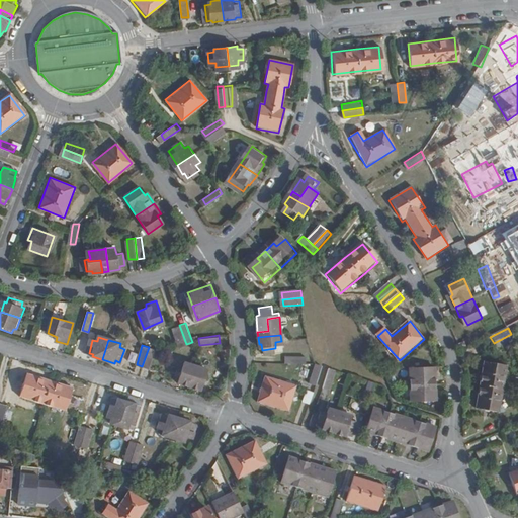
[(149,347),(142,366),(149,368),(155,348),(149,347)]
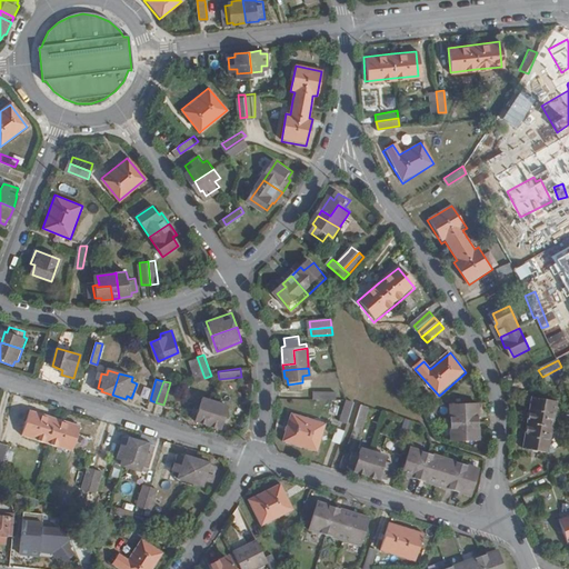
[(191,418),(209,422),(216,401),(198,396),(196,400),(191,399),(186,415),(191,416),(191,418)]
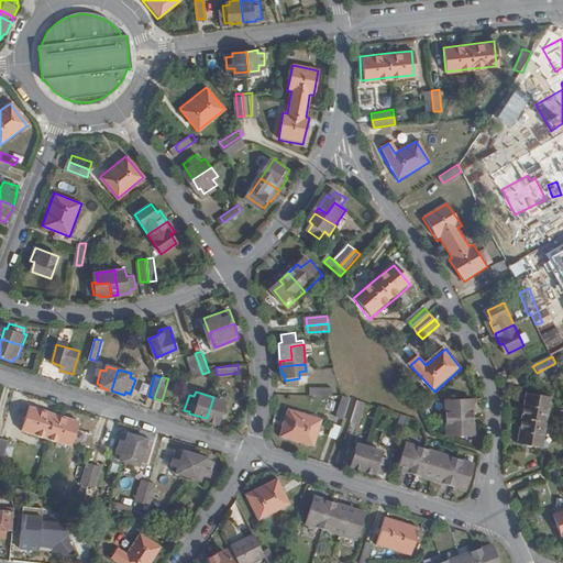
[(542,446),(547,422),(550,397),(526,393),(521,418),(517,442),(542,446)]
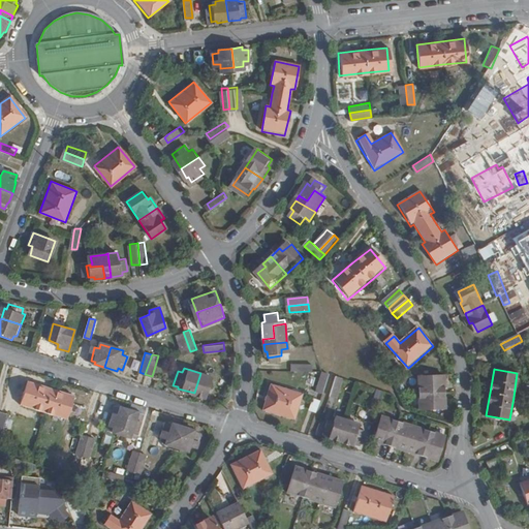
[(200,373),(194,393),(200,395),(201,393),(205,395),(210,379),(205,379),(207,374),(200,373)]
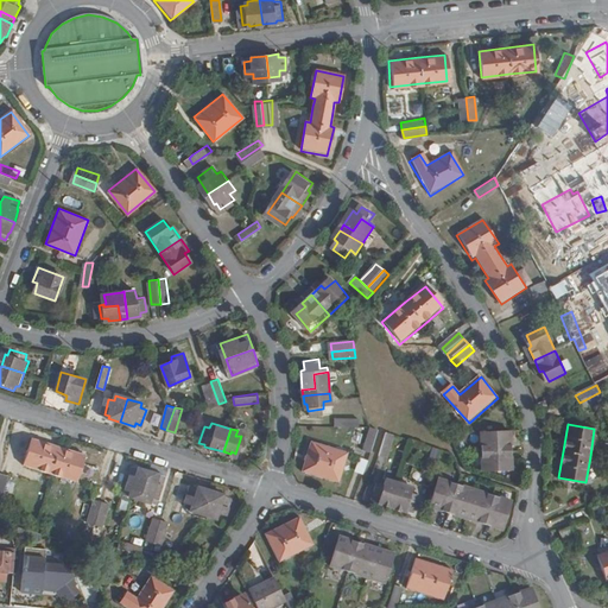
[(365,451),(373,454),(380,430),(373,429),(365,451)]
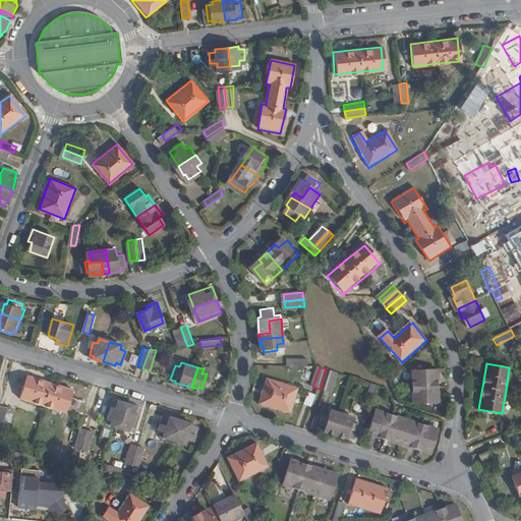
[(332,370),(326,391),(332,393),(339,373),(332,370)]
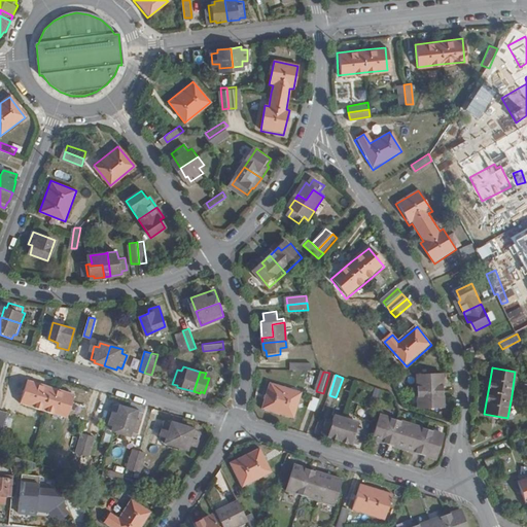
[(421,392),(443,391),(443,375),(420,377),(421,392)]
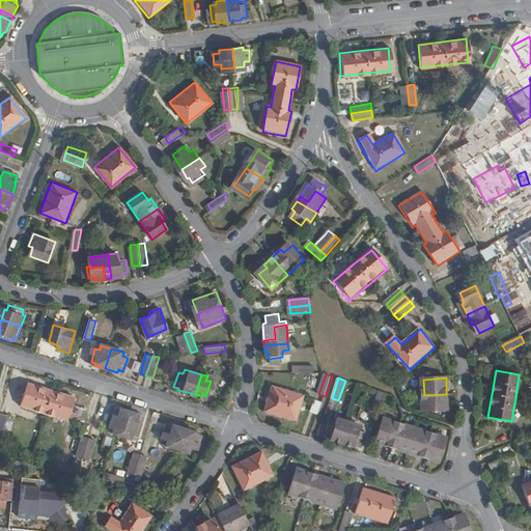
[(21,406),(44,413),(66,420),(73,397),(50,390),(29,383),(21,406)]
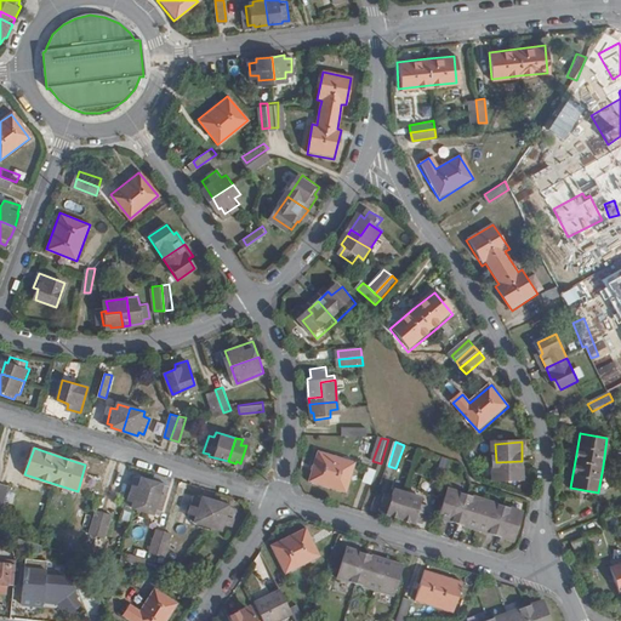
[(354,462),(318,451),(309,482),(345,493),(354,462)]
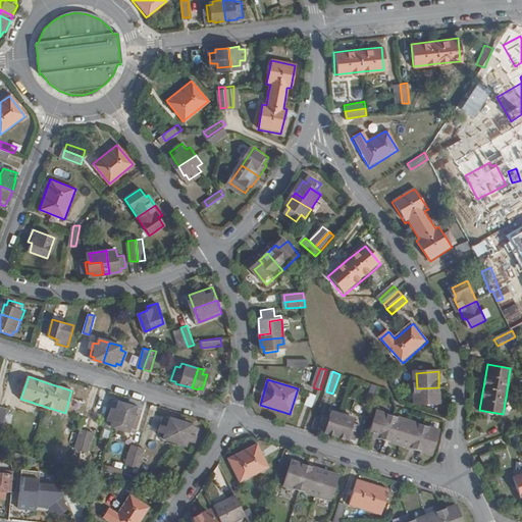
[(367,405),(374,407),(380,385),(374,384),(367,405)]
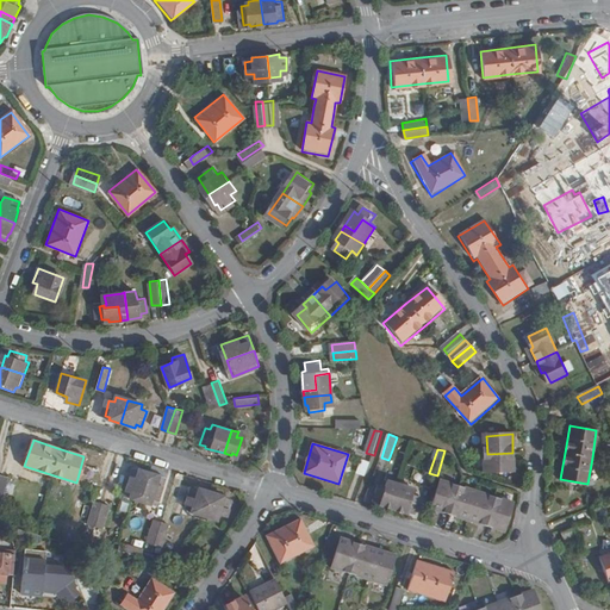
[(514,471),(512,453),(487,454),(489,472),(514,471)]
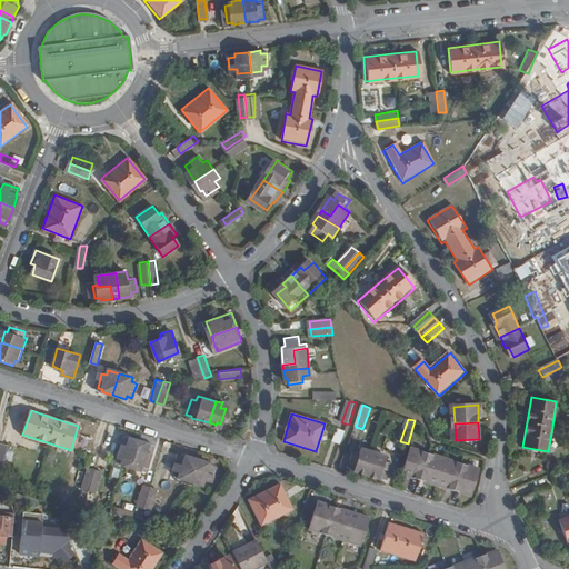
[(331,441),(340,443),(345,430),(336,428),(331,441)]
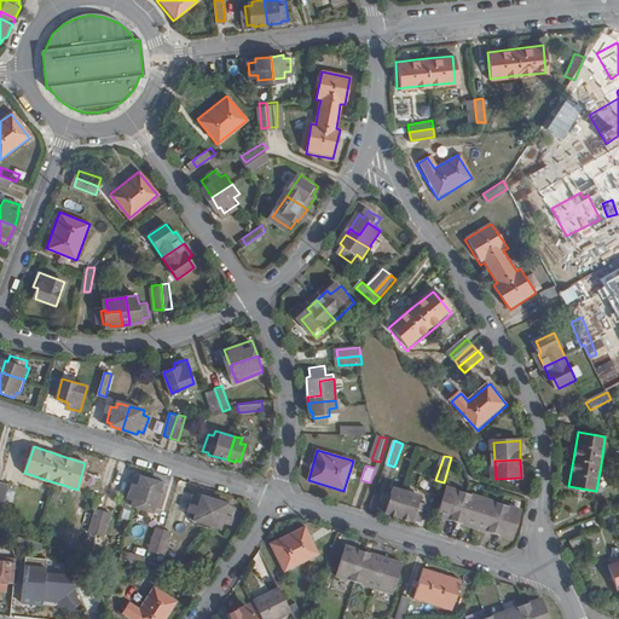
[(143,505),(150,478),(134,473),(126,501),(143,505)]
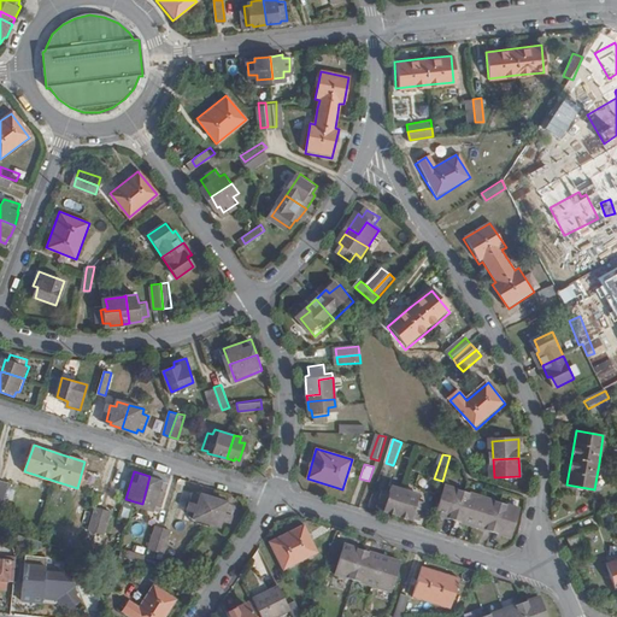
[(165,481),(150,476),(142,504),(158,509),(165,481)]
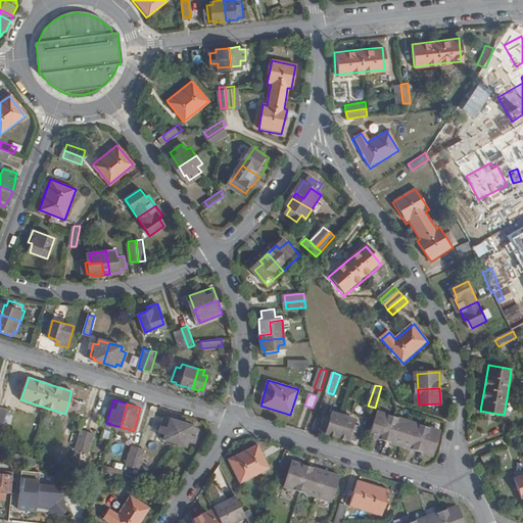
[(424,429),(428,416),(413,412),(409,424),(424,429)]
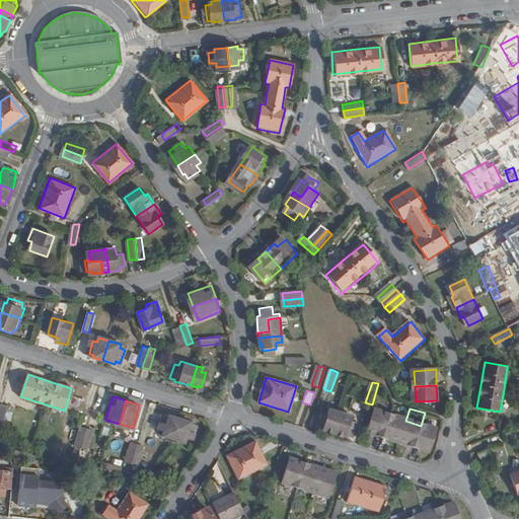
[(326,431),(337,434),(344,413),(332,410),(330,415),(326,414),(321,428),(326,430),(326,431)]
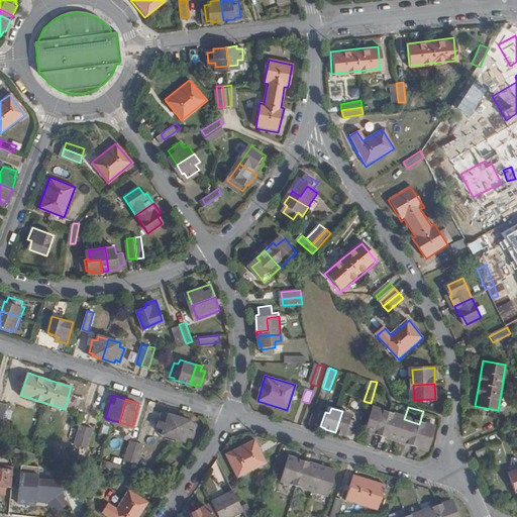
[(369,432),(382,436),(389,415),(375,410),(369,432)]
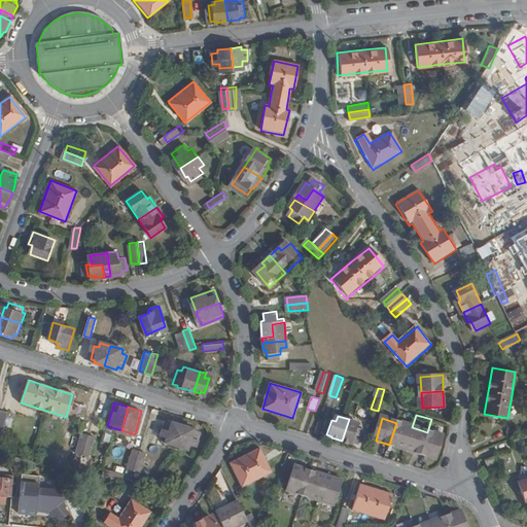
[(349,419),(342,441),(353,445),(354,443),(357,445),(363,429),(358,428),(360,423),(349,419)]
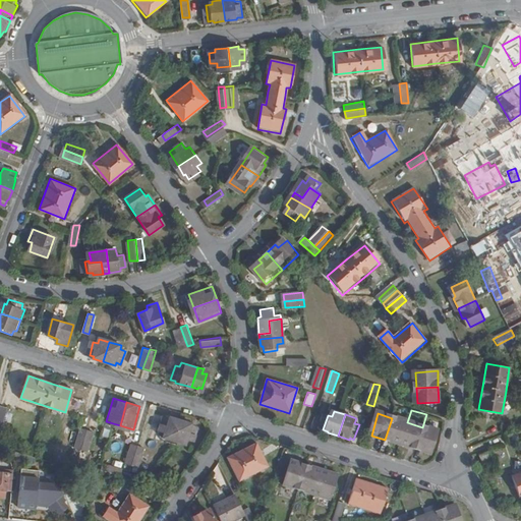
[(175,439),(180,418),(170,415),(170,417),(164,416),(159,430),(165,432),(164,436),(175,439)]
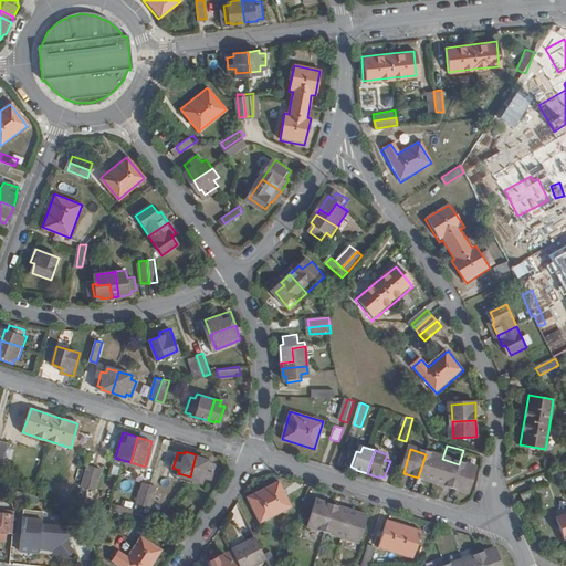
[(209,458),(196,454),(190,477),(202,480),(202,477),(209,479),(215,462),(209,460),(209,458)]
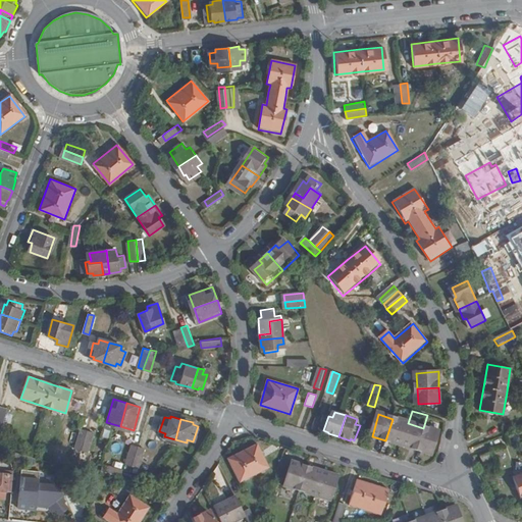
[(393,419),(385,440),(401,445),(408,423),(393,419)]
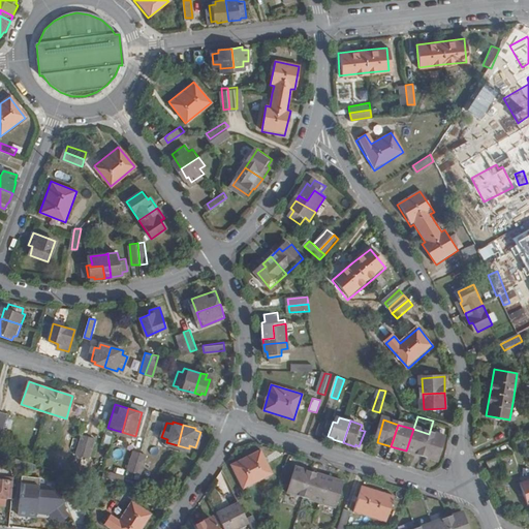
[(413,429),(406,450),(422,456),(429,434),(413,429)]
